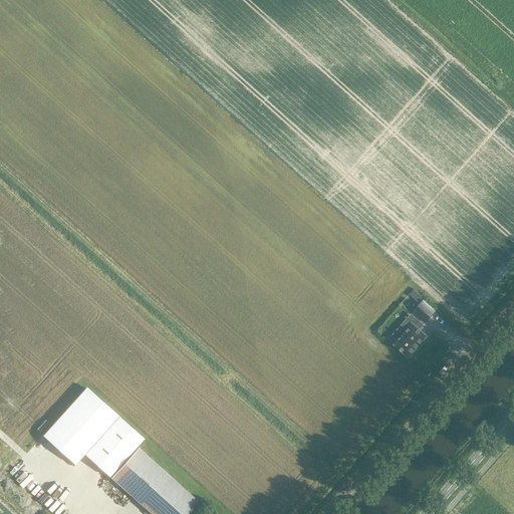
[(435,312),(423,301),(413,312),(418,317),(423,312),(430,318),(435,312)]
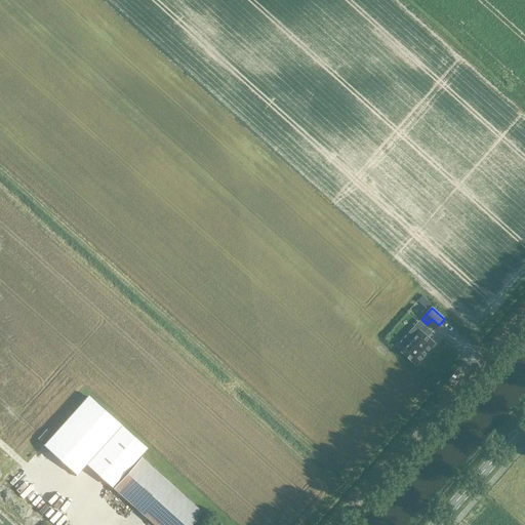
[(428,336),(432,332),(426,326),(411,340),(406,336),(400,344),(405,348),(402,352),(417,365),(436,344),(428,336)]
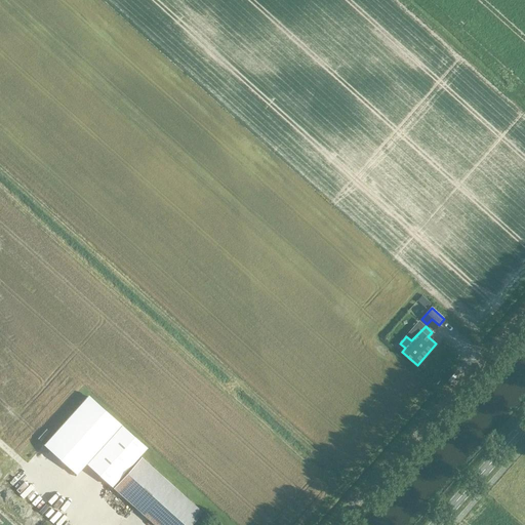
[(86,463),(120,426),(87,397),(44,445),(76,474),(86,463)]
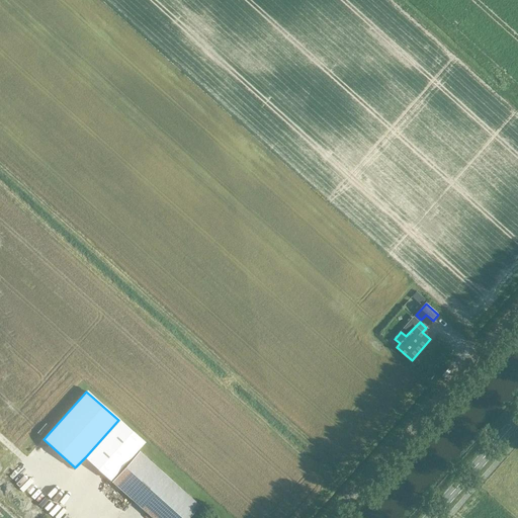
[(144,443),(118,420),(85,457),(110,480),(144,443)]
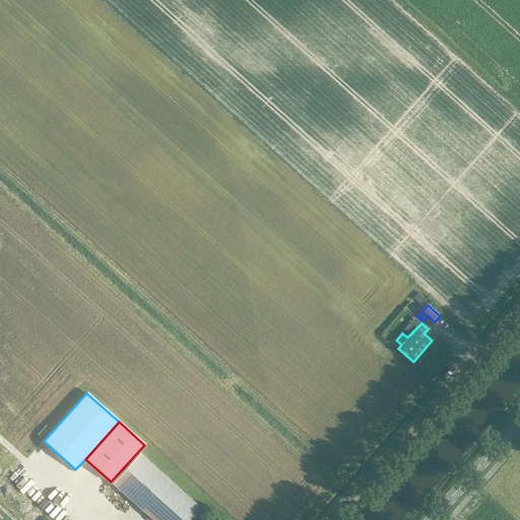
[(189,519),(201,508),(140,453),(112,483),(151,519),(189,519)]
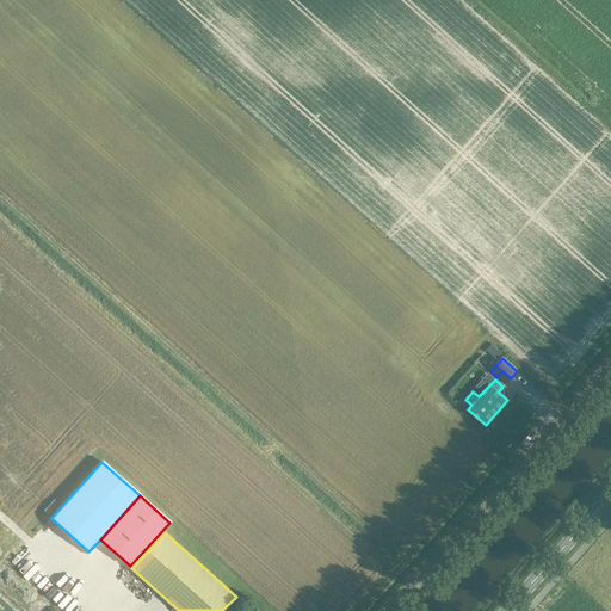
All buildings are outlined.
